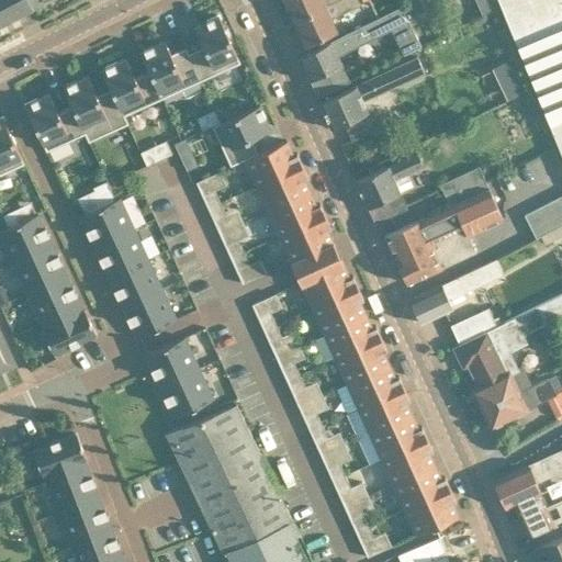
[(0,0),(0,24),(33,8),(29,0),(0,0)]
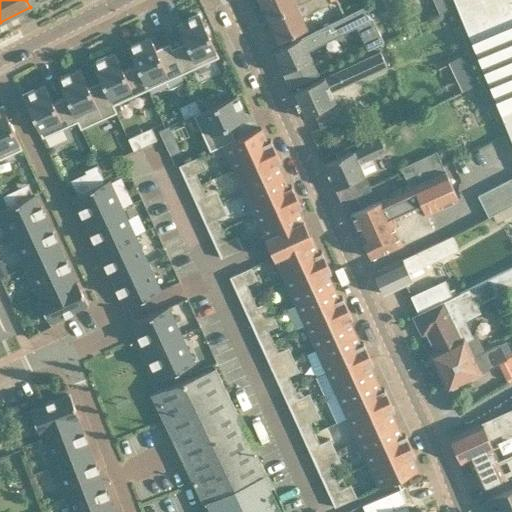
[(261,0),(269,17),(305,0),(261,0)]
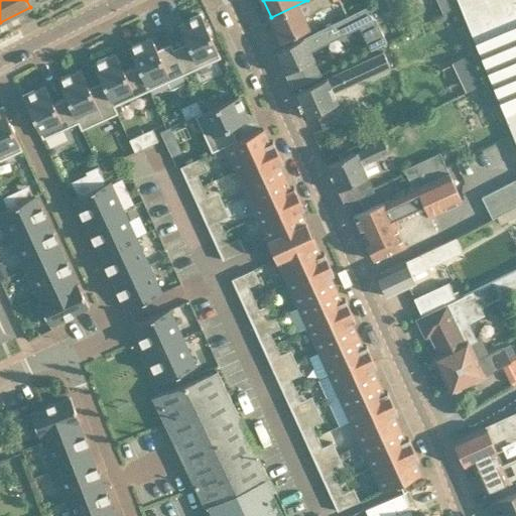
[(307,0),(271,17),(282,40),(307,28),(301,14),(330,2),(330,1),(331,0),(307,0)]
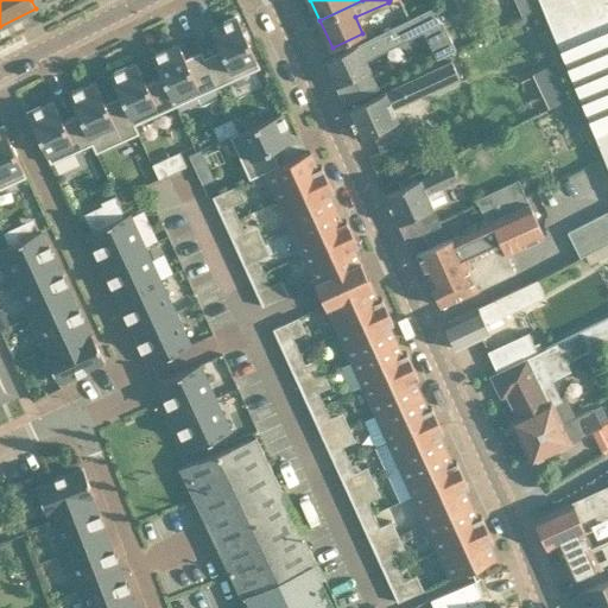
[(607,0),(538,0),(607,168),(607,0)]
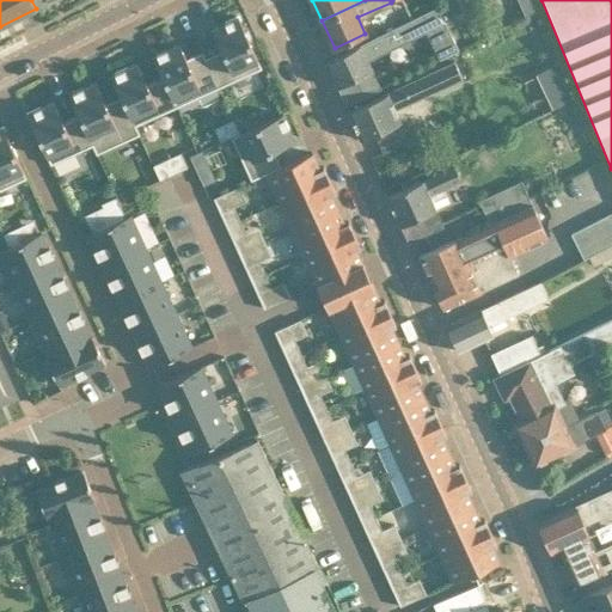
[(438,6),(325,61),(337,87),(355,79),(361,92),(379,84),(367,60),(426,31),(439,59),(458,49),(438,6)]
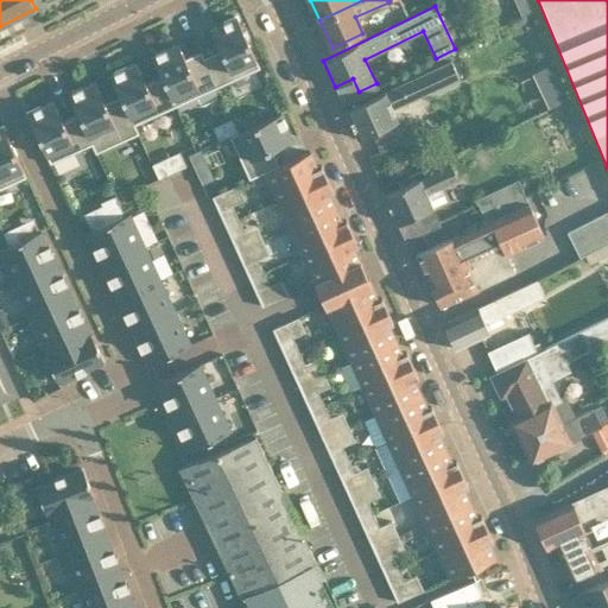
[(260,68),(249,45),(252,43),(246,30),(244,31),(236,17),(210,29),(220,50),(204,57),(217,87),(260,68)]
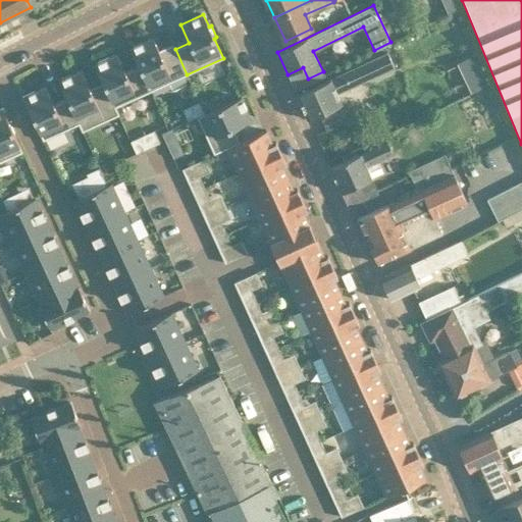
[(175,49),(174,49),(172,44),(159,50),(153,37),(129,47),(139,65),(147,84),(150,91),(187,74),(175,49)]
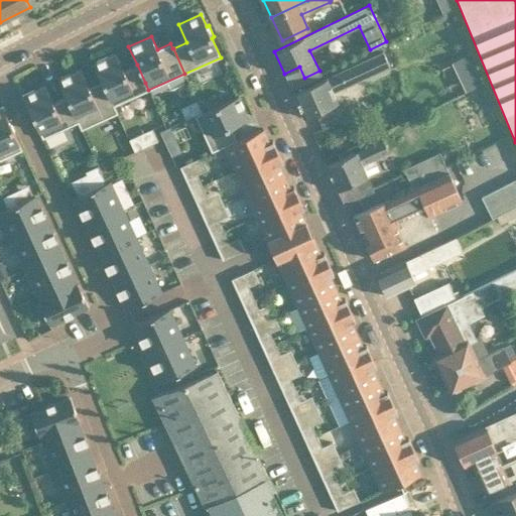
[(384,51),(293,94),(304,118),(358,94),(353,84),(391,67),(384,51)]
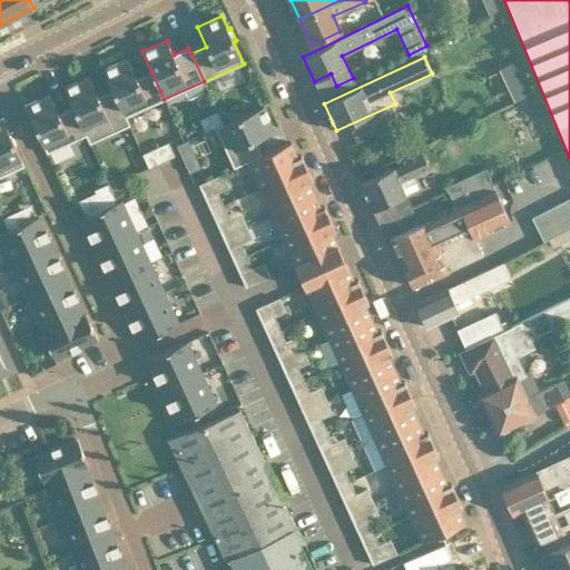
[(164,99),(160,91),(151,71),(137,78),(128,58),(102,69),(112,89),(121,109),(125,117),(126,117),(164,99)]
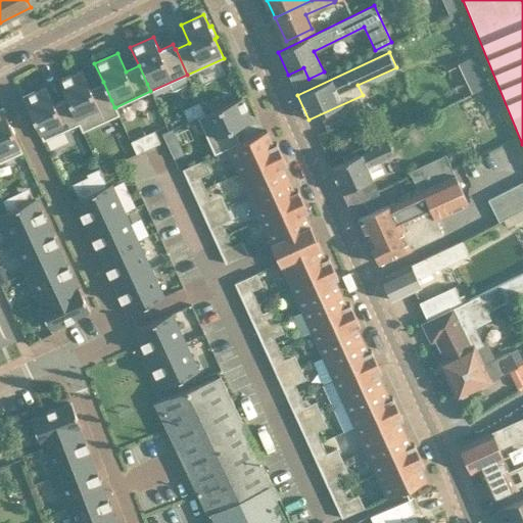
[(114,107),(111,100),(103,82),(90,88),(82,69),(58,80),(66,98),(76,116),(79,124),(82,132),(120,114),(115,107),(114,107)]
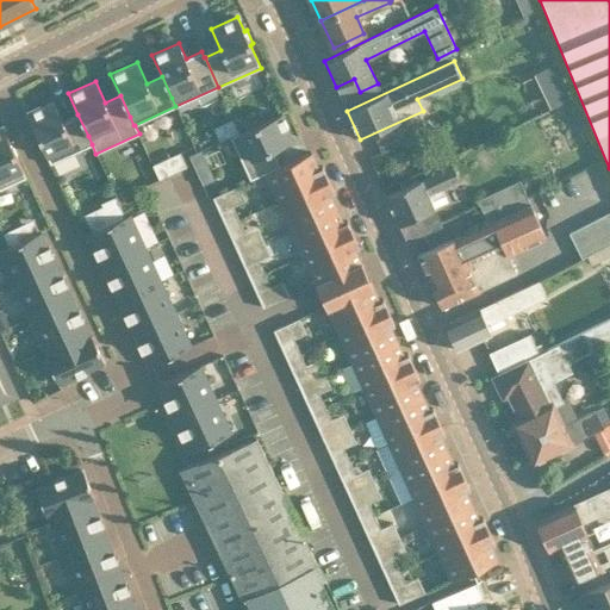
[(88,136),(78,114),(63,122),(54,100),(26,112),(50,163),(92,144),(88,136)]
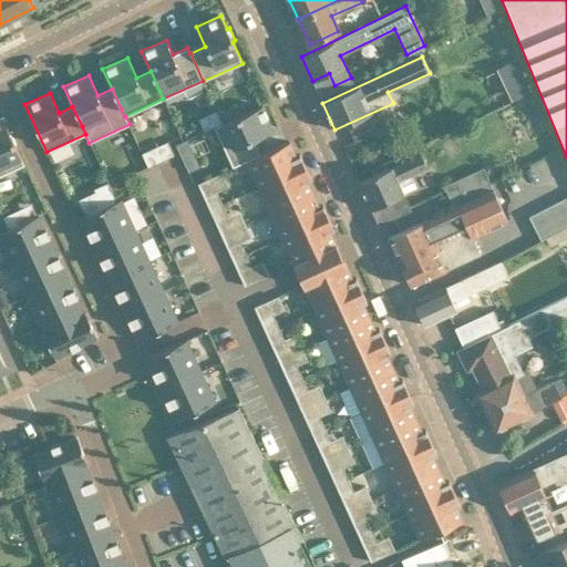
[(260,154),(253,138),(272,130),(261,104),(236,116),(222,123),(214,126),(233,167),(246,161),(260,154)]
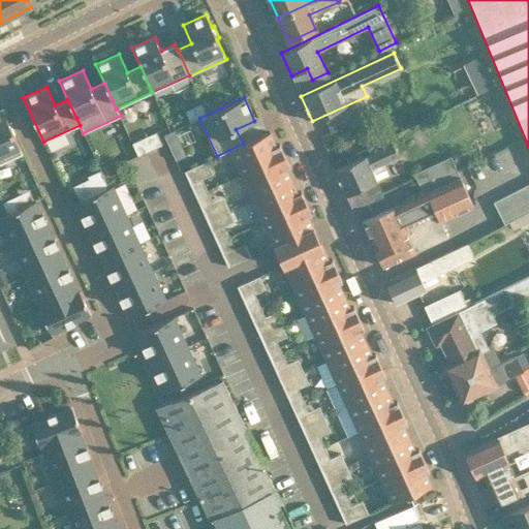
[(206,100),(201,102),(207,115),(220,109),(206,100)]
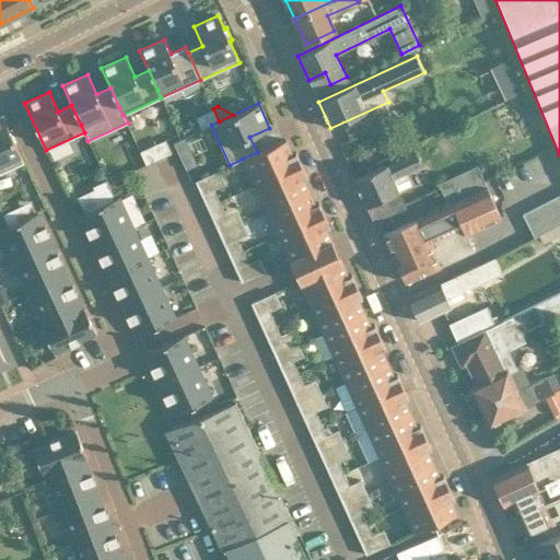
[(0,116),(0,173),(24,163),(2,116),(0,116)]
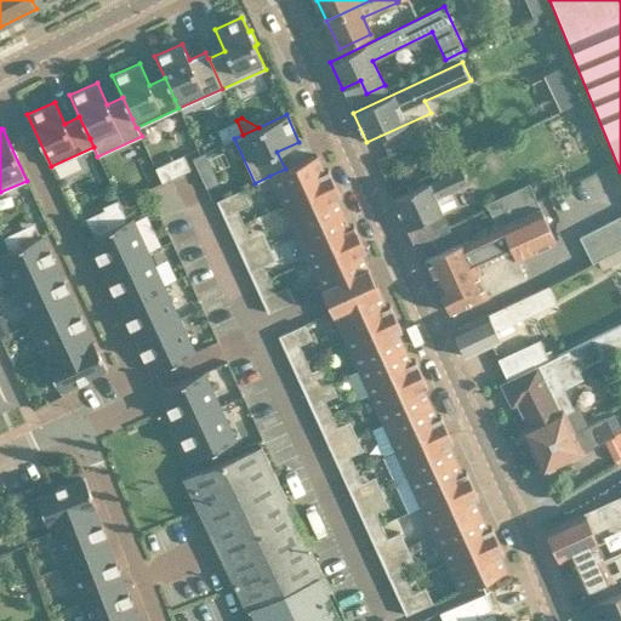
[(409,129),(382,141),(388,154),(415,142),(409,129)]
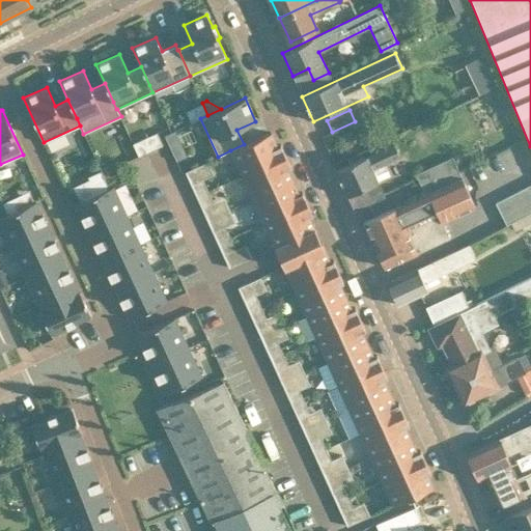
[(171,132),(164,135),(168,143),(169,146),(179,141),(174,131),(171,132)]
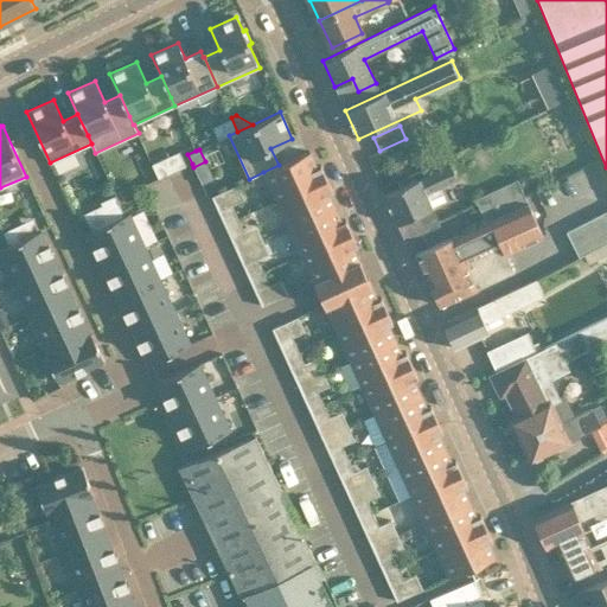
[(263,172),(276,198),(321,178),(310,151),(279,165),(263,172)]
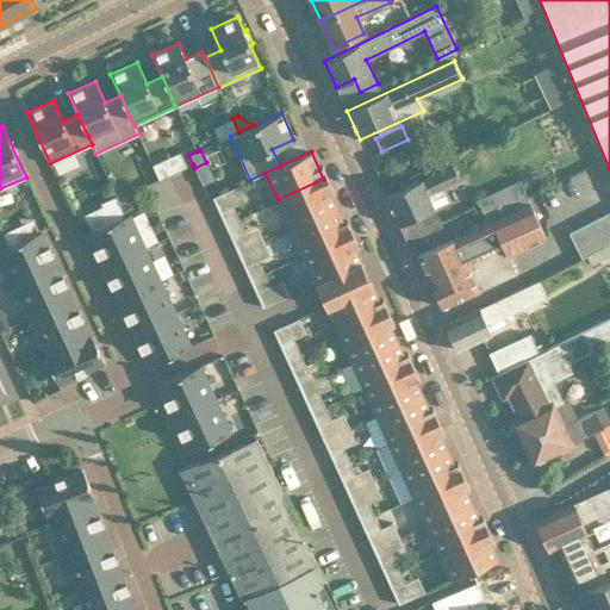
[(163,160),(153,165),(159,179),(168,175),(170,174),(163,160)]
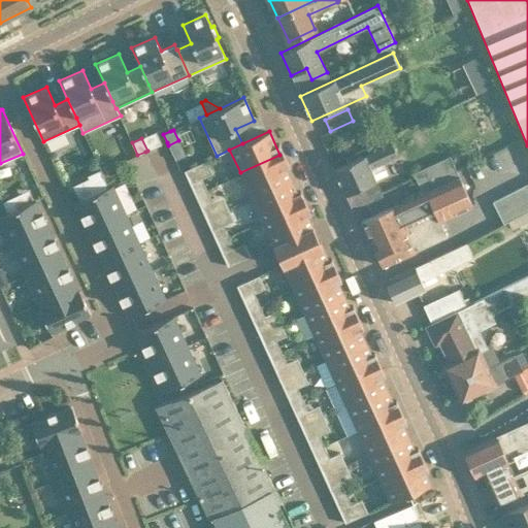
[(392,143),(334,169),(352,208),(383,195),(370,168),(397,156),(392,143)]
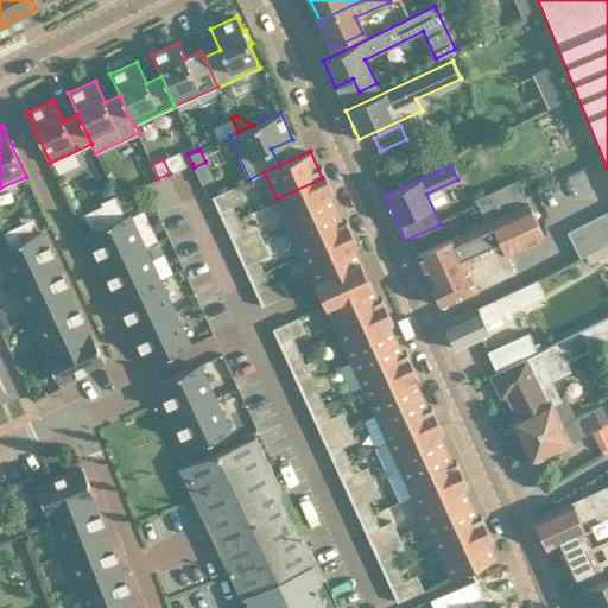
[(322,178),(277,198),(290,227),(335,207),(322,178)]
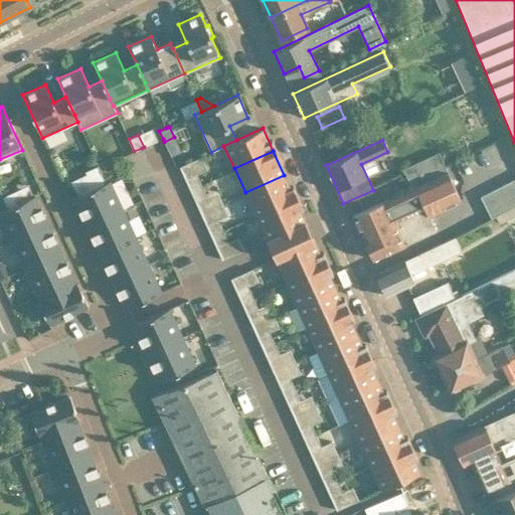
[(402,167),(411,188),(448,171),(441,156),(439,151),(402,167)]
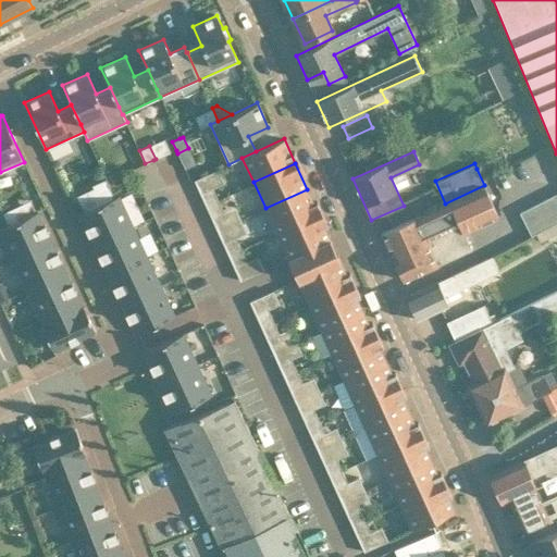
[(218,169),(195,180),(206,203),(219,198),(213,187),(223,182),(218,169)]
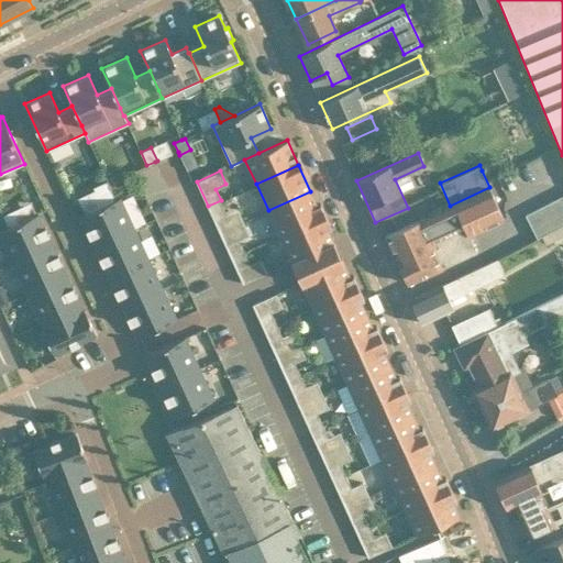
[(108,181),(94,188),(101,206),(116,199),(108,181)]
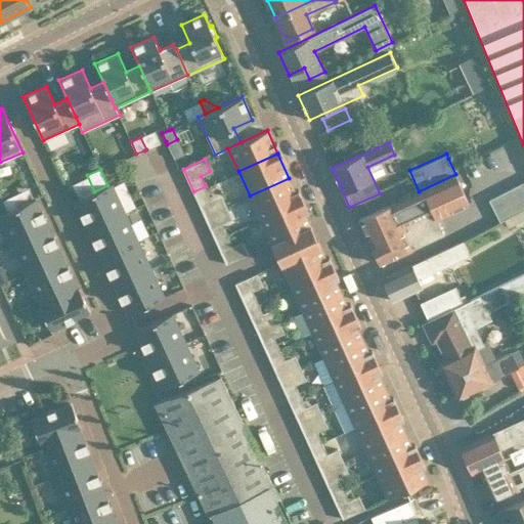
[(419,191),(391,204),(400,225),(433,211),(436,218),(469,204),(455,174),(419,191)]
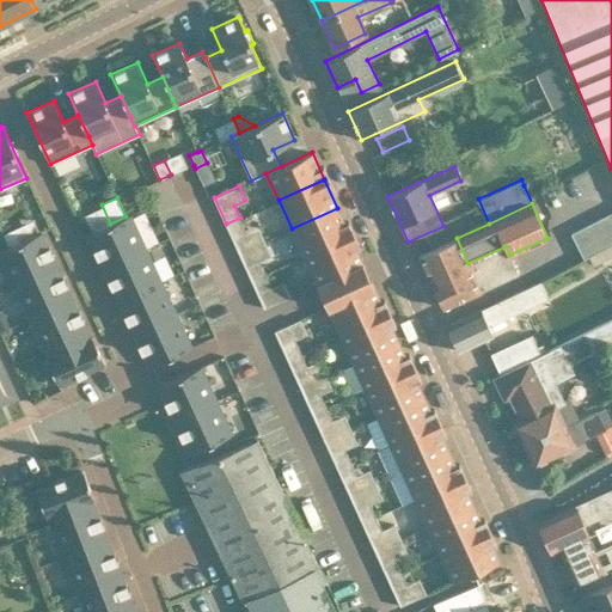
[(337,208),(292,228),(304,255),(349,234),(337,208)]
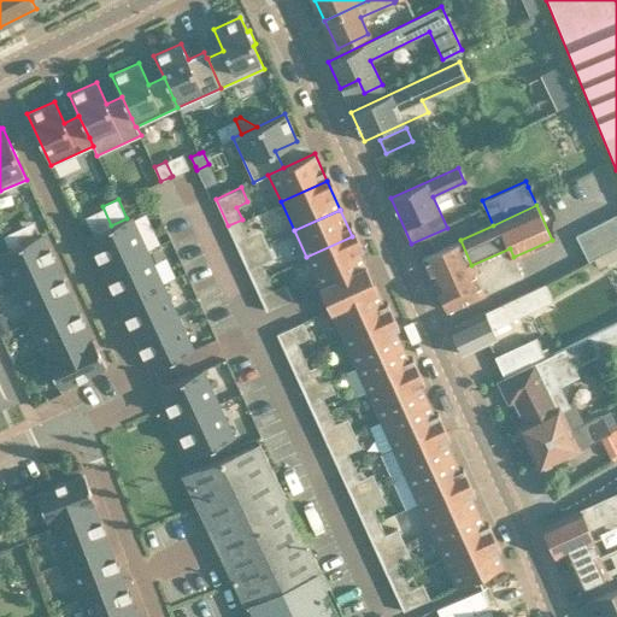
[(616,213),(575,235),(588,262),(594,258),(616,246),(616,213)]
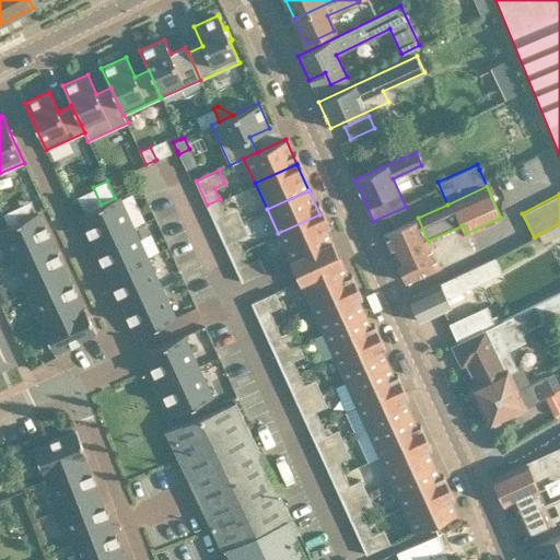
[(133,226),(119,196),(115,198),(101,205),(80,214),(86,228),(85,228),(85,229),(86,229),(90,234),(89,235),(89,236),(90,235),(94,245),(133,226)]
